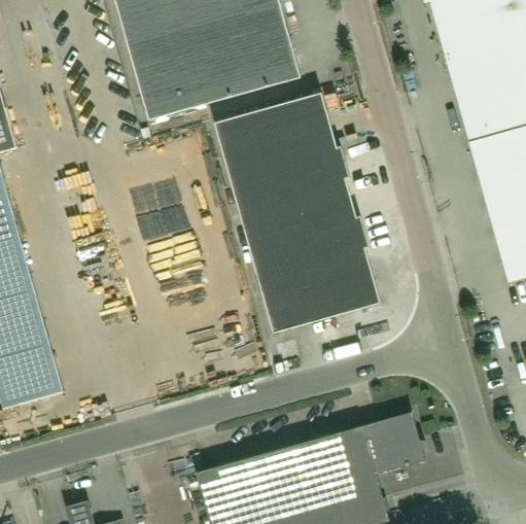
[(115,0),(149,119),(301,77),(279,0),(115,0)]
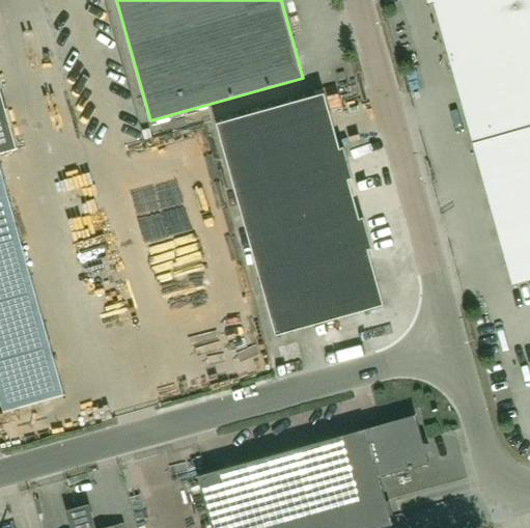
[(529,278),(529,0),(433,0),(472,143),(512,283),(529,278)]
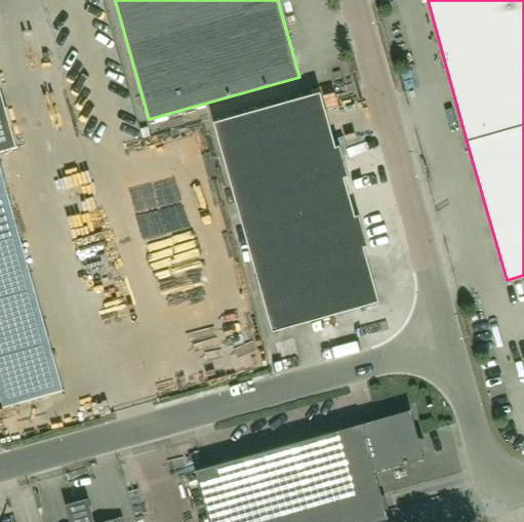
[(0,151),(16,147),(0,87),(0,151)]
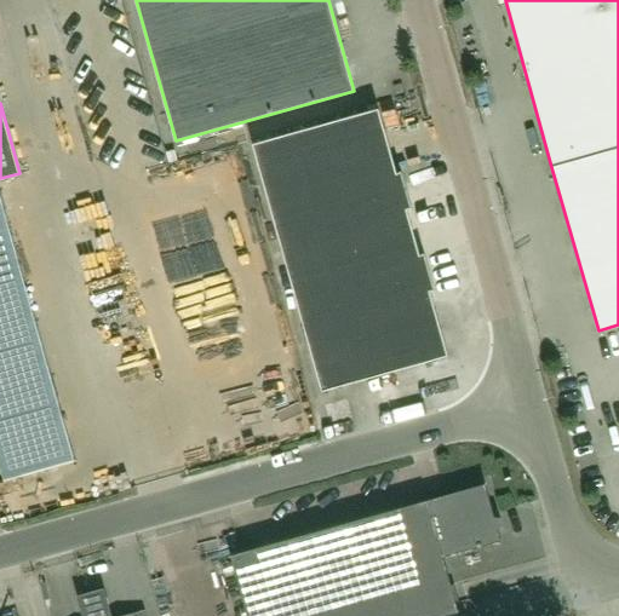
[(275,226),(406,190),(401,171),(396,172),(378,108),(252,144),(275,226)]
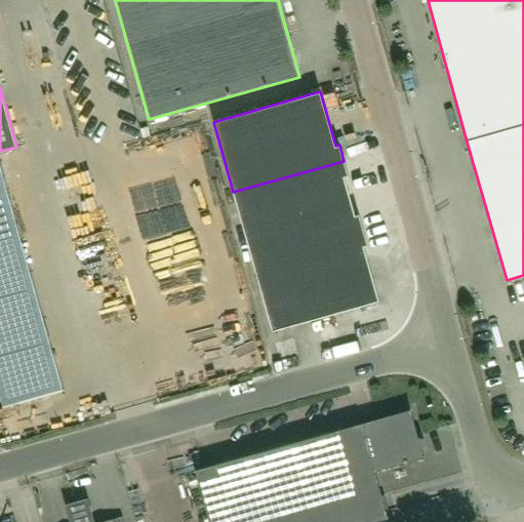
[(348,176),(344,161),(233,192),(252,262),(363,230),(359,214),(355,215),(344,177),(348,176)]
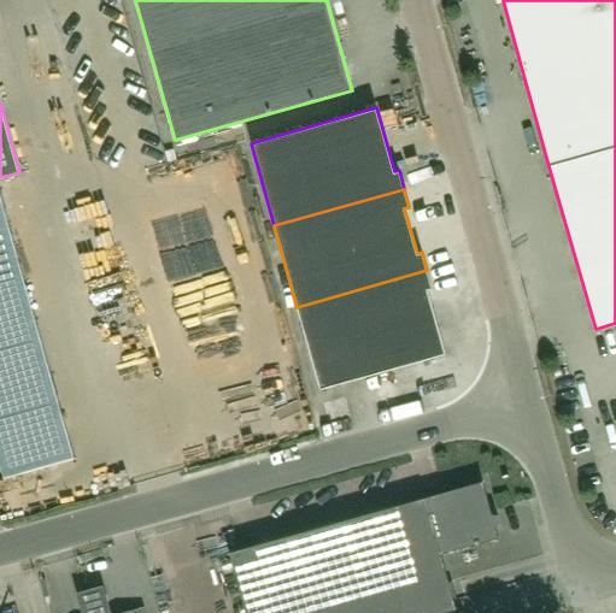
[(0,479),(63,464),(0,217),(0,479)]
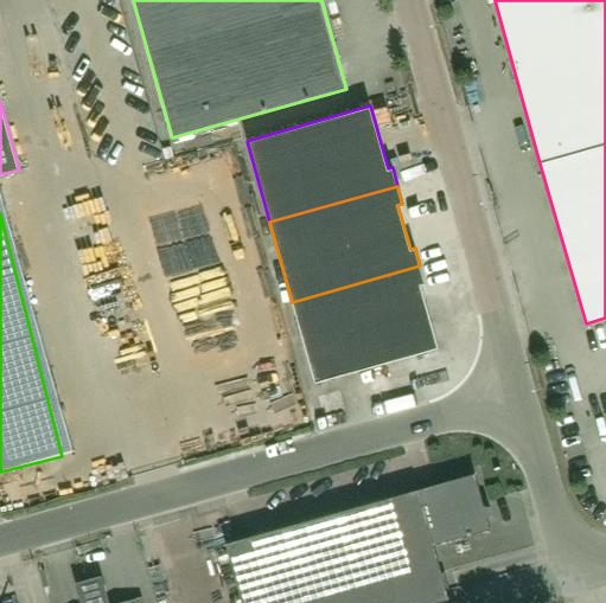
[(420,265),(292,302),(314,383),(438,348),(421,286),(425,284),(420,265)]
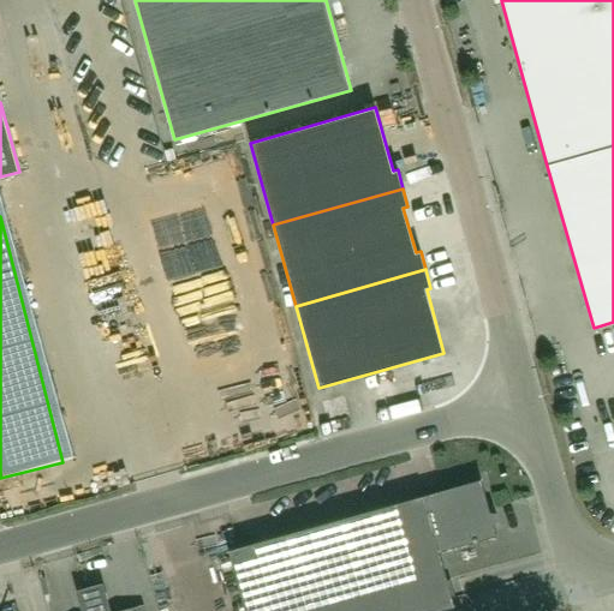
[(228,550),(245,610),(441,610),(455,607),(440,552),(496,537),(494,526),(498,522),(495,513),(490,511),(481,479),(424,496),(228,550)]
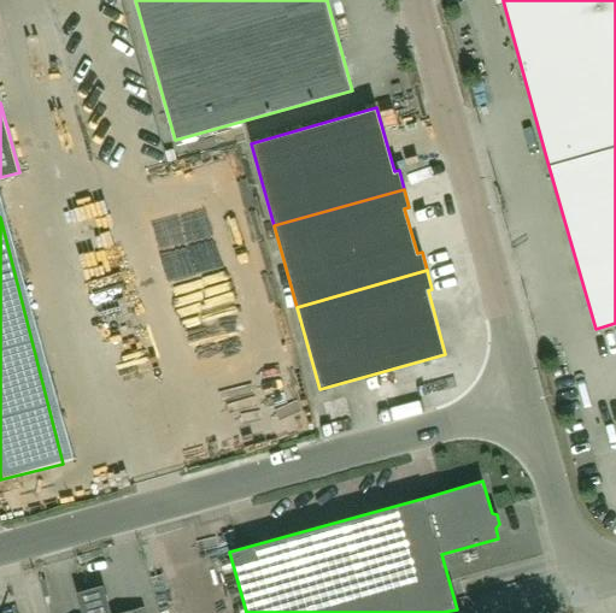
[(105,612),(110,611),(103,585),(78,593),(84,612),(105,612)]
